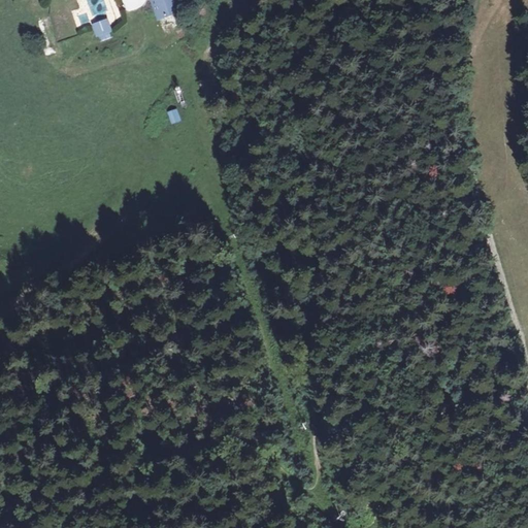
[(182,0),(152,0),(159,20),(186,8),(182,0)]
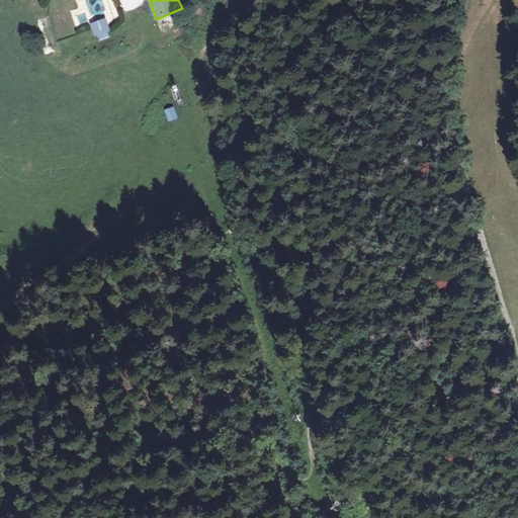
[(75,25),(87,21),(82,7),(70,11),(75,25)]
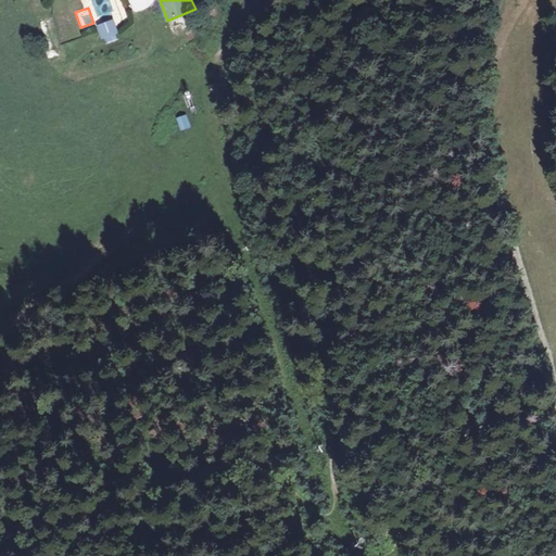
[(102,42),(118,37),(113,19),(97,24),(102,42)]
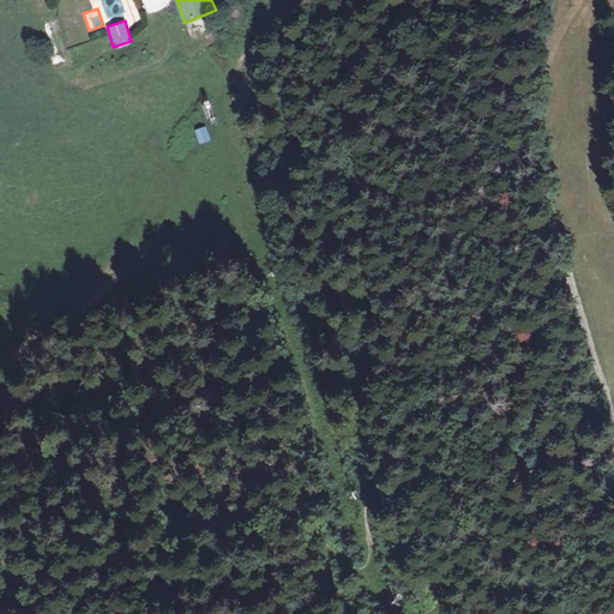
[(211,98),(199,104),(206,118),(218,112),(211,98)]
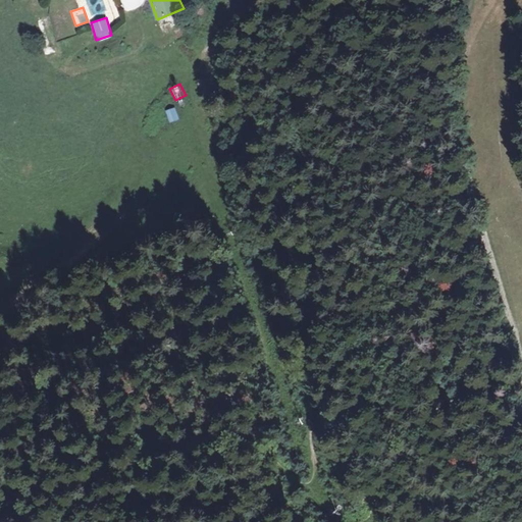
[(175,107),(166,109),(169,122),(178,120),(175,107)]
